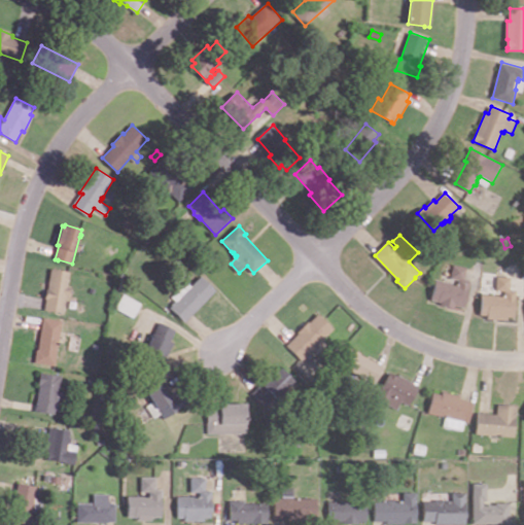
[(472,281),(465,307),(459,305),(459,306),(455,306),(455,308),(442,305),(442,303),(439,302),(439,301),(432,300),(437,279),(456,283),(456,282),(459,283),(460,279),(452,278),(455,265),(467,267),(464,280),(472,281)]
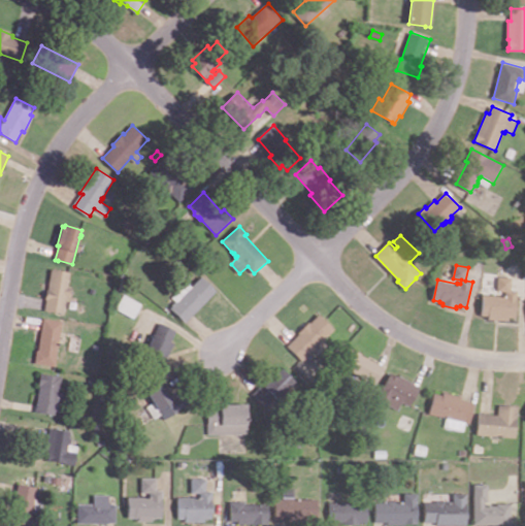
[(64,314),(45,310),(47,299),(45,299),(47,290),(48,290),(52,269),(70,272),(68,287),(72,288),(71,292),(73,292),(72,294),(71,294),(71,297),(66,297),(64,314)]
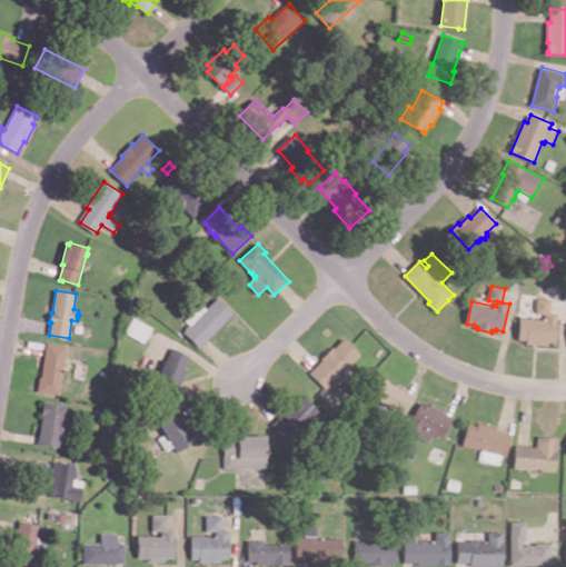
[(217,298),(234,314),(200,348),(185,332),(186,330),(186,329),(189,326),(191,326),(186,320),(201,304),(207,309),(217,298)]
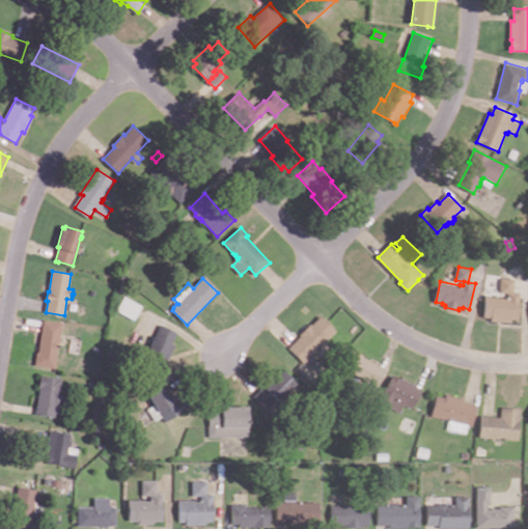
[(520,293),(518,319),(511,319),(511,322),(491,321),(492,317),(484,316),(485,296),(505,298),(505,297),(508,297),(508,298),(509,298),(509,293),(501,291),(502,278),(516,279),(515,293),(520,293)]
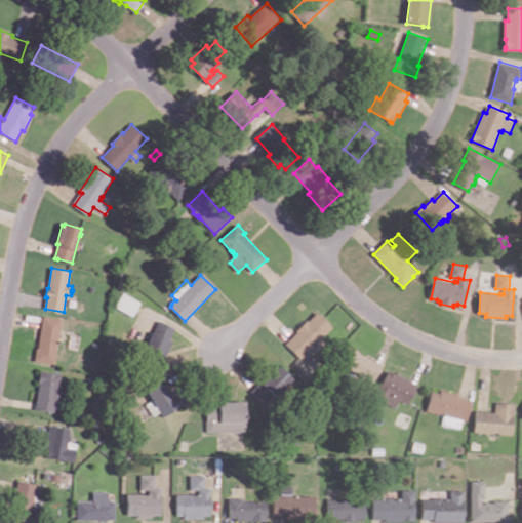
[(123,293),(116,307),(132,316),(141,303),(123,293)]
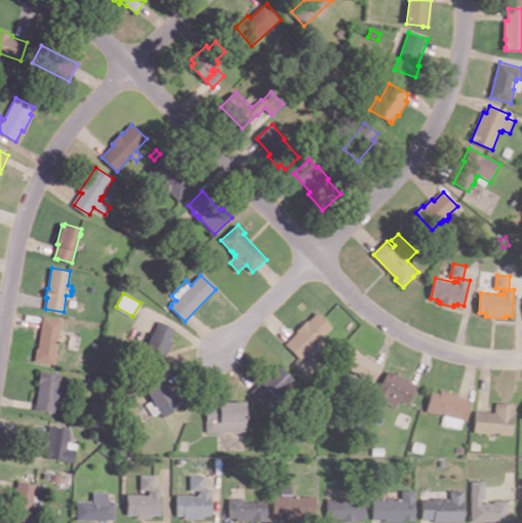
[(318,313),(333,327),(302,359),(287,344),(298,332),(297,330),(309,320),(310,321),(318,313)]
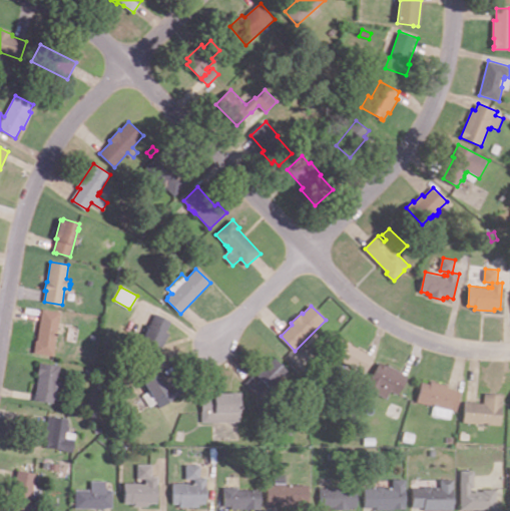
[(54,356),(34,353),(36,340),(38,341),(43,310),(61,313),(58,333),(59,334),(58,336),(54,356)]
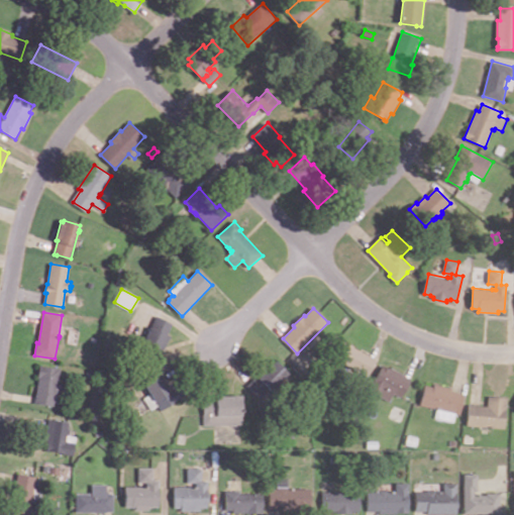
[(170,336),(164,350),(161,349),(156,361),(139,352),(150,327),(151,328),(157,317),(173,324),(168,335),(170,336)]
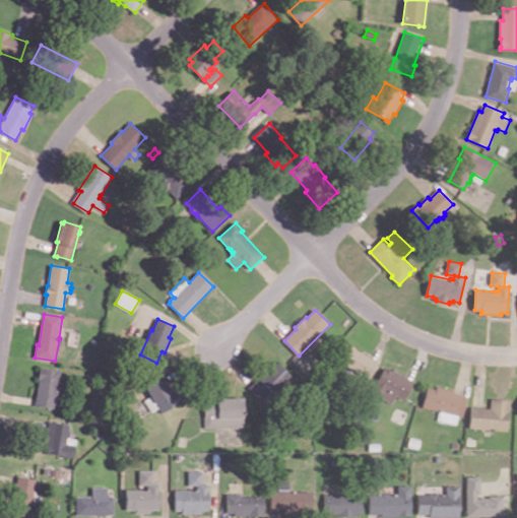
[(380,362),(371,379),(336,361),(346,342),(357,347),(357,349),(380,362)]
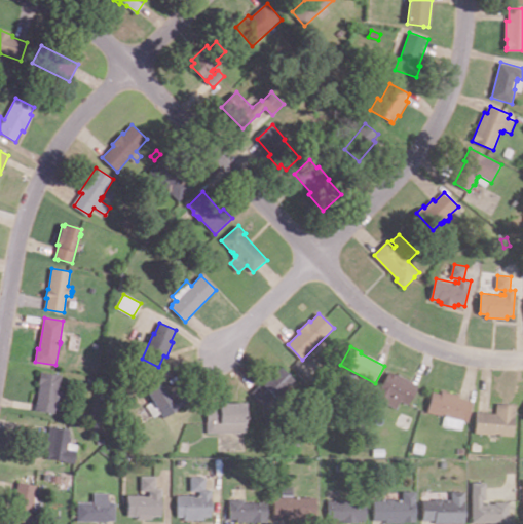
[(293,380),(273,400),(269,396),(262,403),(252,393),(262,382),(264,383),(281,367),(293,380)]
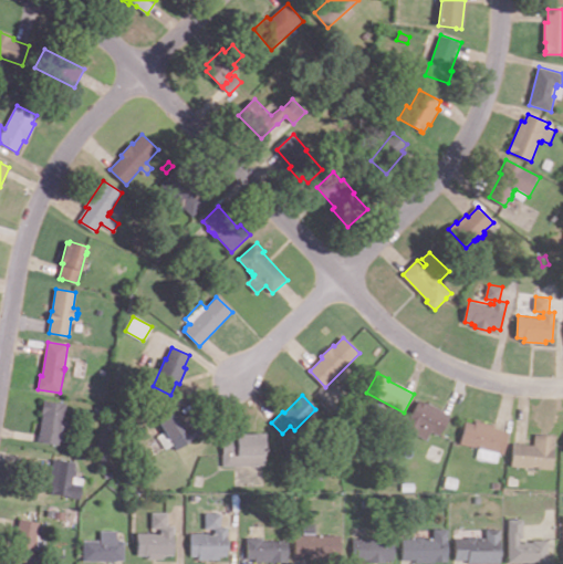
[(452,414),(440,436),(434,431),(431,432),(427,440),(417,435),(418,434),(405,427),(410,417),(412,417),(420,400),(419,400),(420,399),(428,404),(429,401),(452,414)]
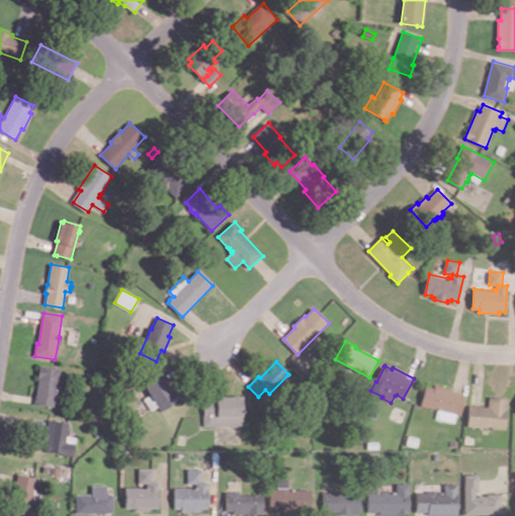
[(55,407),(35,404),(39,378),(38,378),(40,366),(59,369),(59,368),(62,369),(59,385),(58,385),(55,407)]
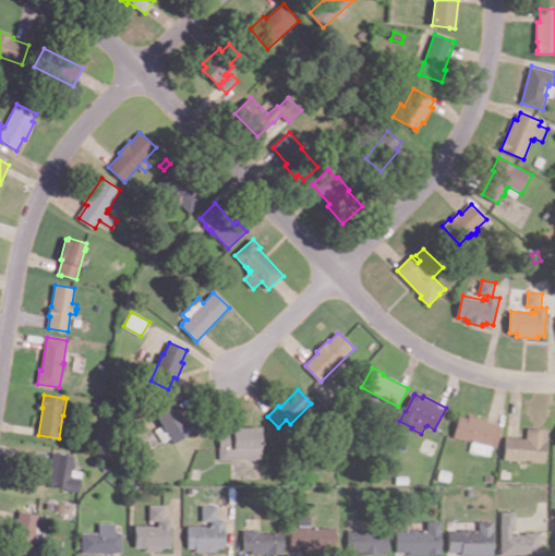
[(175,444),(154,410),(172,398),(185,419),(200,410),(208,422),(175,444)]
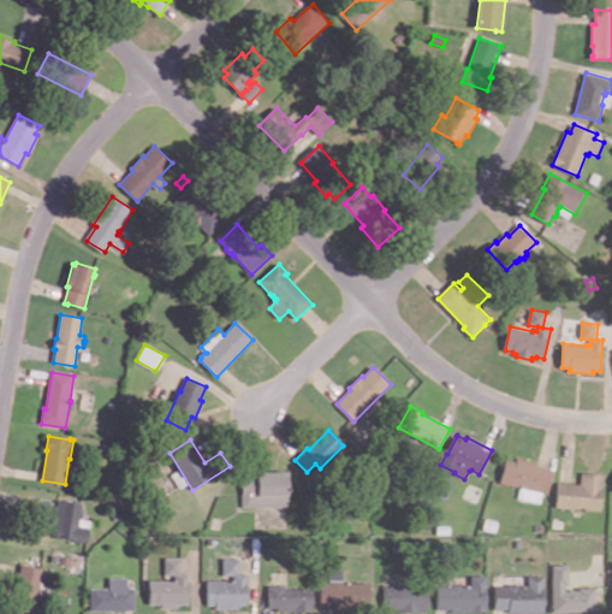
[(554,470),(548,494),(523,488),(523,489),(521,488),(521,486),(501,483),(507,459),(517,461),(518,458),(539,462),(538,466),(554,470)]
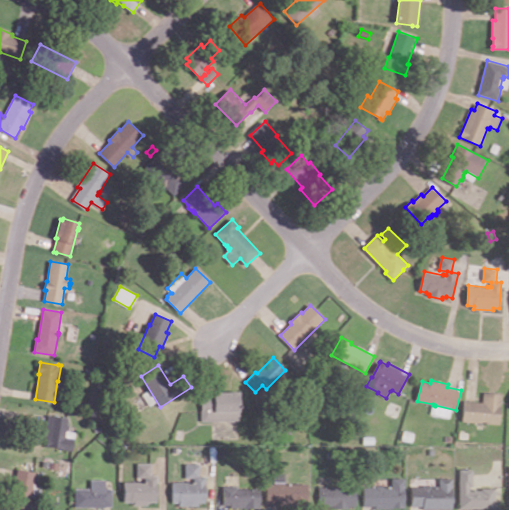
[(239,391),(239,405),(240,405),(240,408),(239,408),(239,410),(241,410),(241,421),(202,422),(202,411),(202,395),(214,395),(213,392),(239,391)]
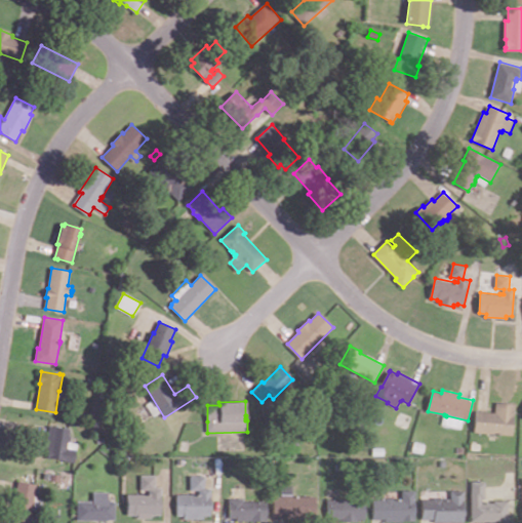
[(517,404),(516,416),(515,416),(514,435),(502,434),(502,435),(498,435),(498,434),(475,432),(477,410),(496,412),(497,402),(517,404)]
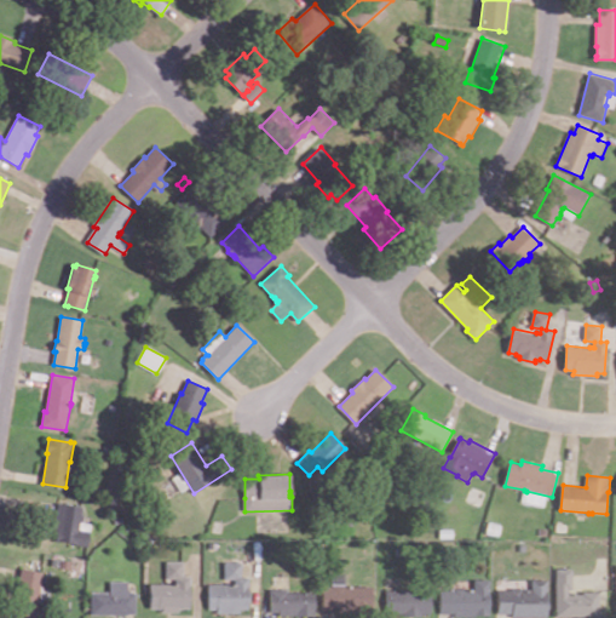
[(88,547),(76,545),(75,544),(62,542),(61,542),(56,542),(58,531),(55,531),(59,503),(85,507),(82,515),(85,516),(84,521),(82,522),(81,530),(91,531),(88,547)]
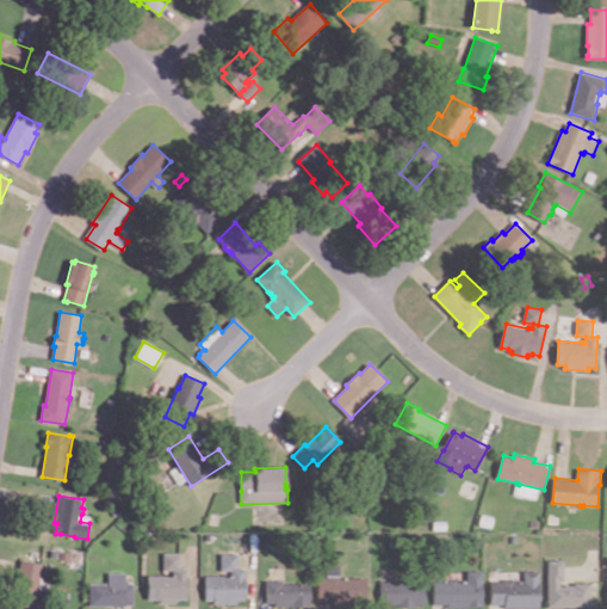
[(481,524),(493,527),(495,517),(483,515),(481,524)]
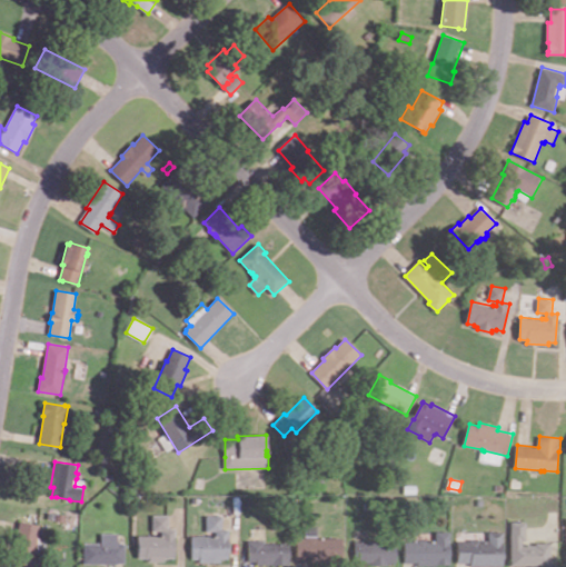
[(57,514),(56,521),(65,523),(66,516),(57,514)]
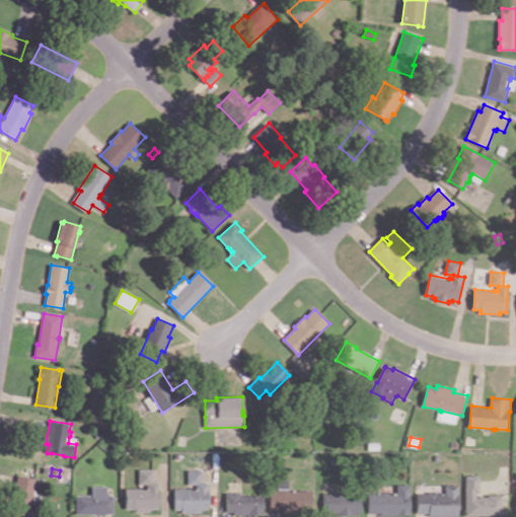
[(160,482),(160,492),(159,492),(159,509),(153,509),(153,510),(149,510),(149,513),(136,513),(136,510),(133,510),(133,509),(126,509),(126,489),(145,489),(145,488),(147,488),(147,485),(139,485),(139,469),(154,469),(154,482),(160,482)]
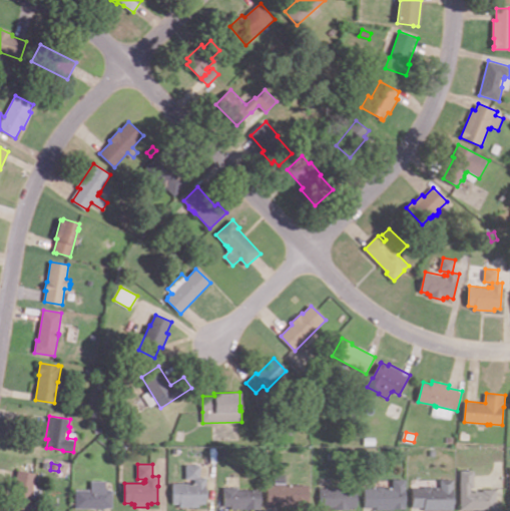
[(206,477),(206,486),(205,486),(205,505),(194,505),(194,510),(179,510),(179,504),(172,504),(172,483),(191,483),(194,483),(194,479),(186,479),(186,465),(200,465),(200,477),(206,477)]
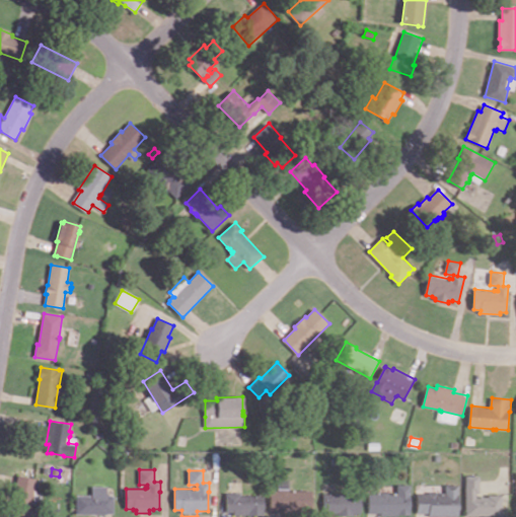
[(503,495),(503,516),(466,516),(466,475),(480,475),(480,493),(476,493),(476,497),(478,497),(478,496),(482,496),(482,497),(489,497),(489,495),(503,495)]
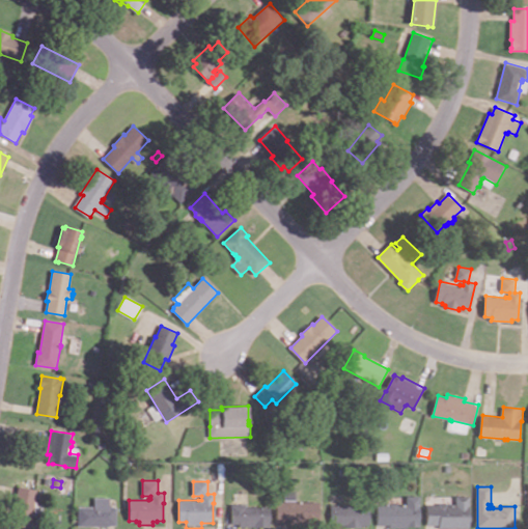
[(37,491),(30,528),(12,525),(14,520),(11,520),(14,511),(15,511),(19,488),(37,491)]
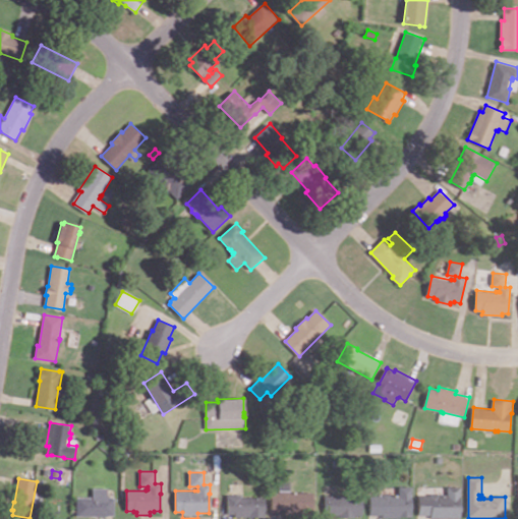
[(314,493),(314,515),(311,515),(311,518),(293,518),(293,515),(283,515),(283,513),(271,513),(271,493),(279,493),(279,481),(291,481),(291,493),(293,493),(293,492),(298,492),(298,493),(314,493)]
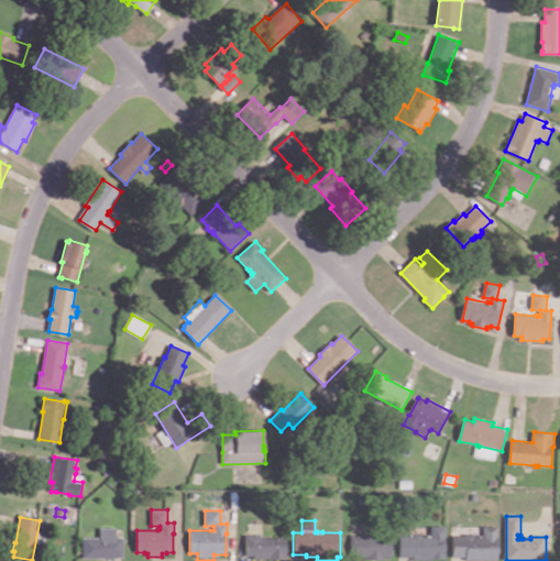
[(446,526),(446,538),(446,553),(446,559),(434,559),(434,560),(415,560),(415,557),(402,557),(402,536),(409,536),(409,535),(412,535),(423,535),(423,536),(426,536),(426,535),(429,535),(429,536),(431,536),(431,526),(446,526)]
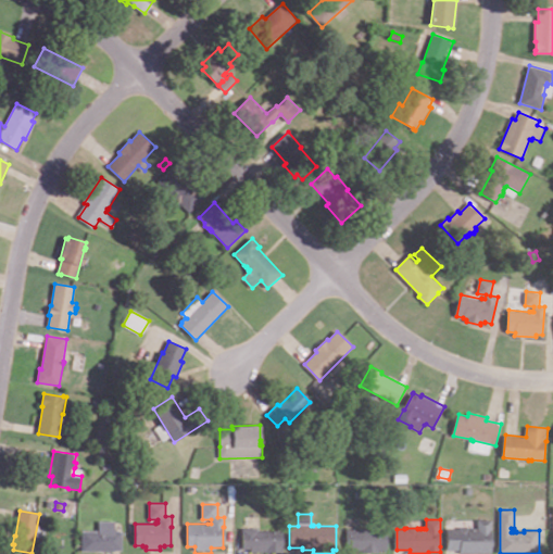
[(492,519),(492,553),(461,553),(461,550),(448,550),(448,529),(460,529),(460,527),(470,527),(470,528),(473,528),(474,528),(474,527),(476,527),(476,529),(478,529),(478,519),(492,519)]
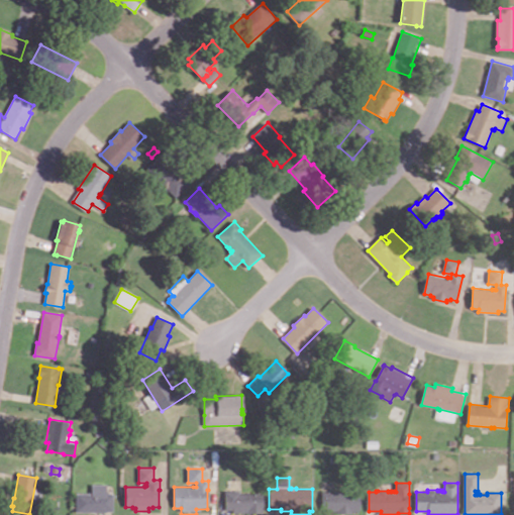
[(114,494),(114,512),(107,512),(76,512),(76,494),(92,494),(92,485),(107,485),(107,494),(114,494)]
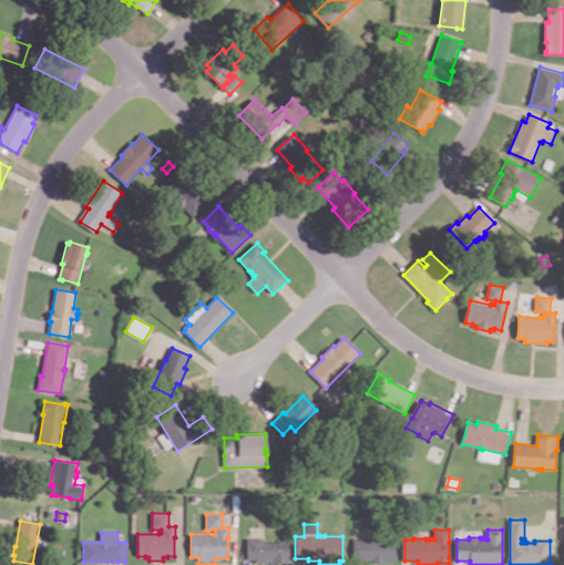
[(288,542),(288,558),(288,564),(287,564),(287,563),(273,563),(273,564),(270,564),(270,563),(256,563),(256,560),(248,560),(248,540),(258,540),(258,542),(288,542)]
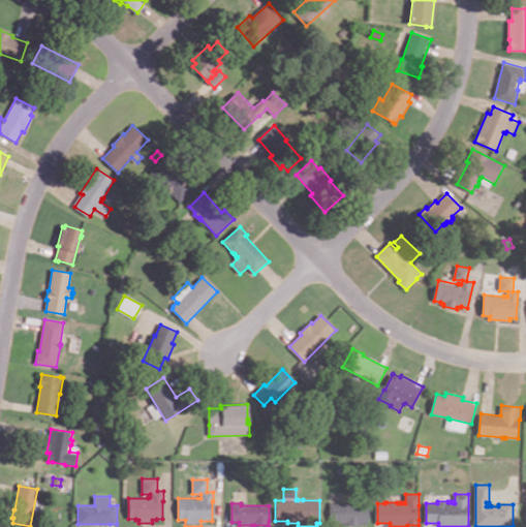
[(368,504),(368,524),(361,524),(361,526),(345,526),(345,523),(331,523),(331,505),(330,505),(330,503),(345,503),(345,504),(368,504)]
